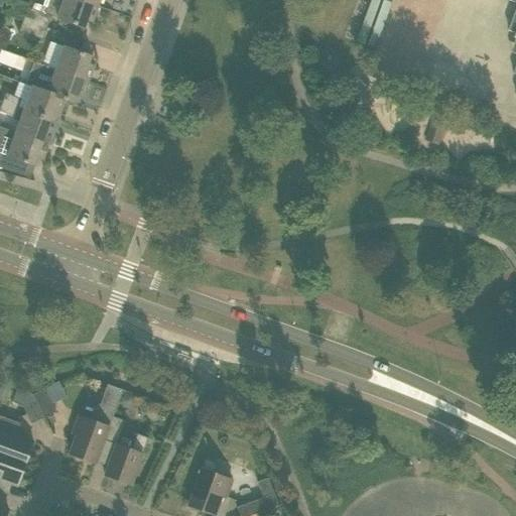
[(79,0),(63,0),(57,18),(85,28),(88,20),(93,22),(98,7),(79,0)]
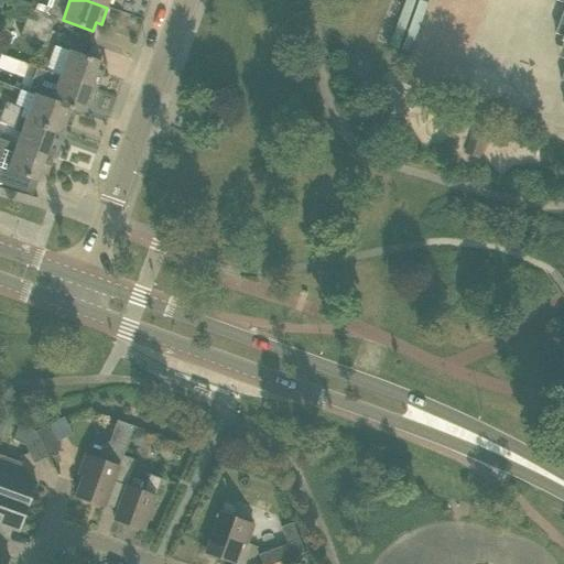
[(30,8),(25,21),(52,30),(56,17),(30,8)]
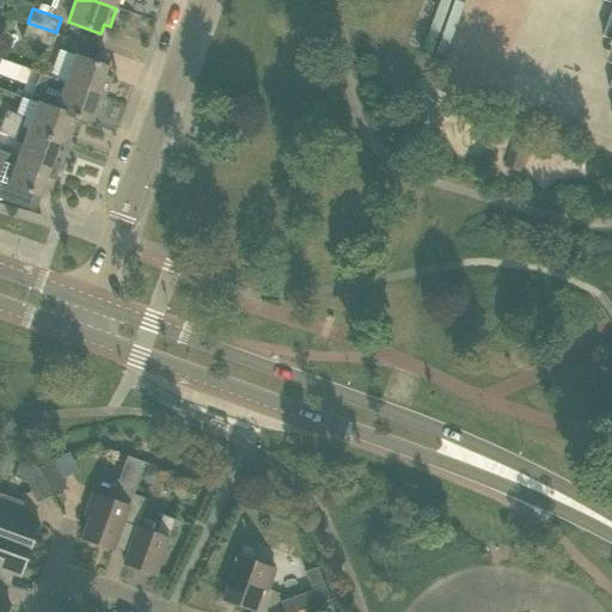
[(50,47),(56,32),(28,23),(23,37),(50,47)]
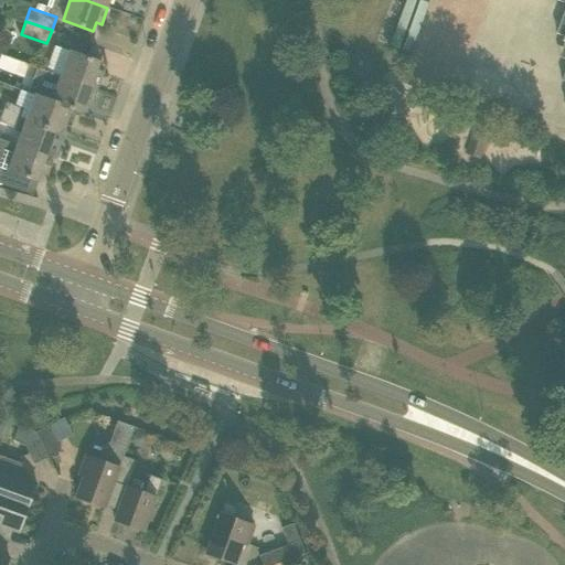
[(71,51),(61,77),(96,89),(103,73),(97,71),(100,62),(71,51)]
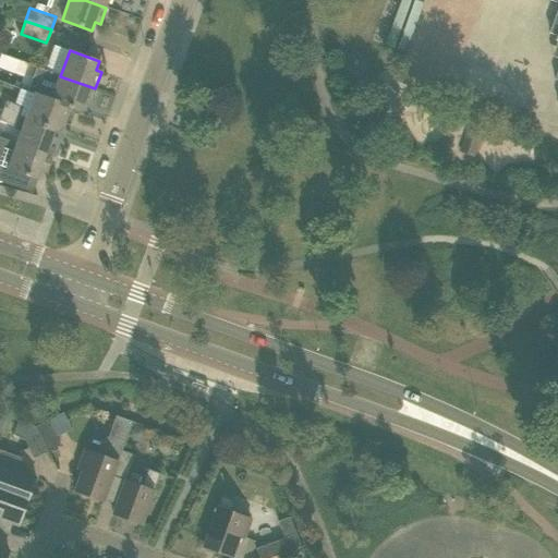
[(89,106),(95,88),(60,76),(51,99),(70,108),(81,112),(84,104),(89,106)]
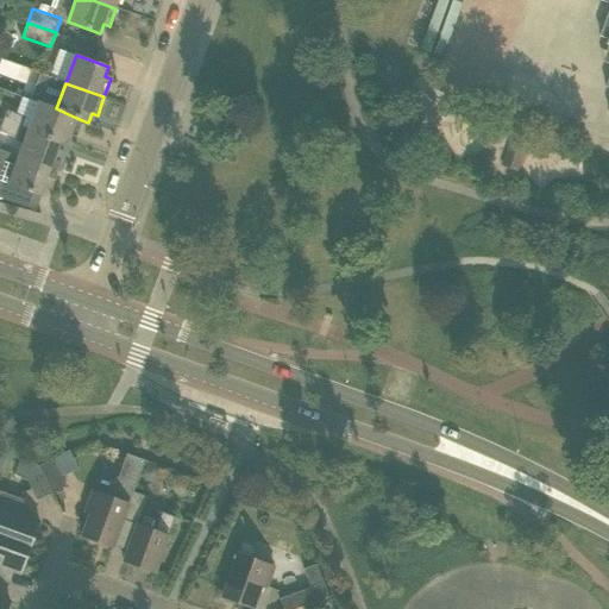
[(76,118),(56,108),(39,102),(29,131),(61,143),(64,133),(70,136),(76,118)]
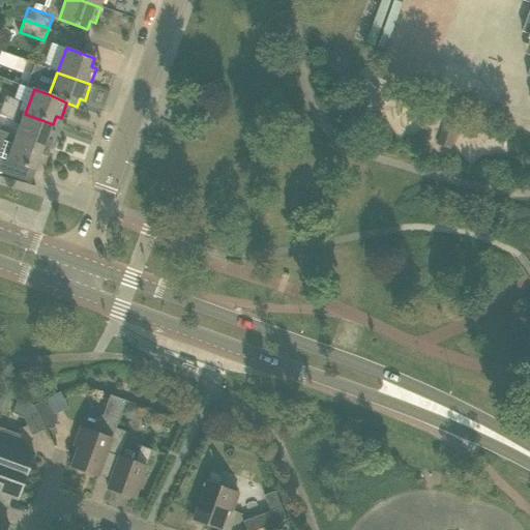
[(2,105),(18,111),(21,102),(5,96),(2,105)]
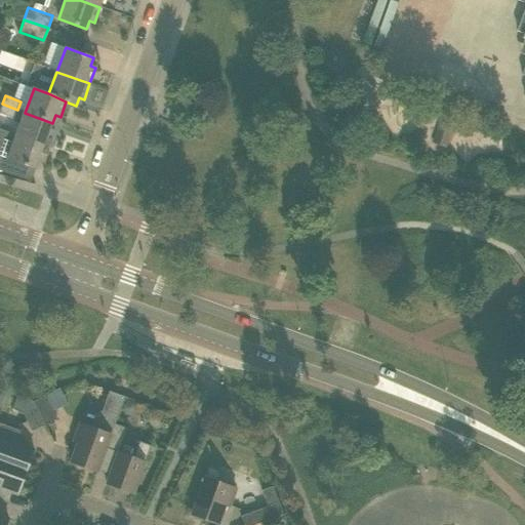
[(0,113),(14,119),(17,110),(2,104),(0,109),(0,113)]
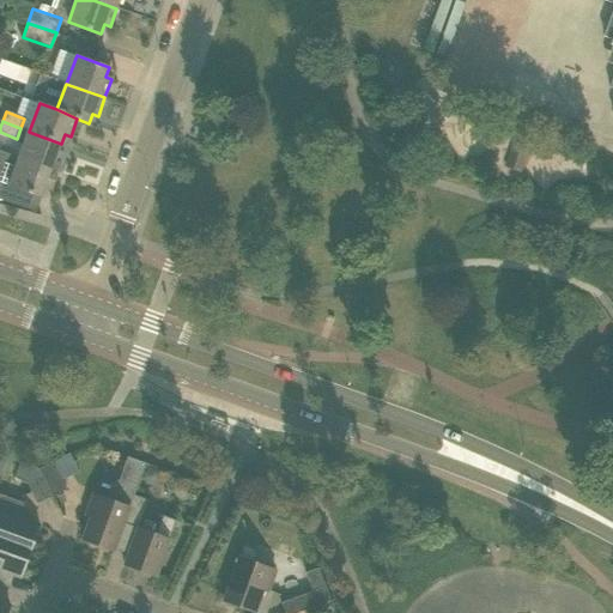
[(58,152),(61,144),(29,132),(19,158),(58,173),(64,155),(58,152)]
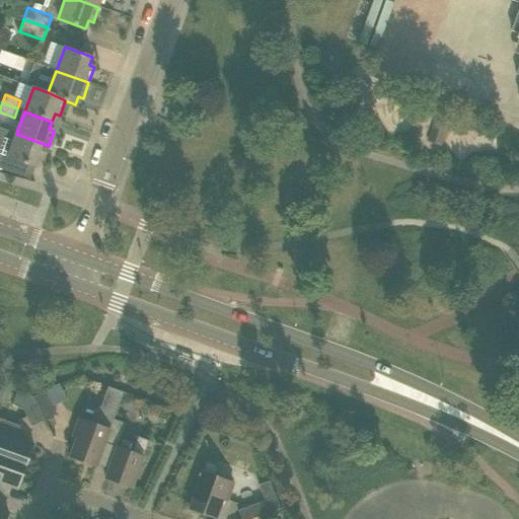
[(44,161),(49,146),(16,134),(4,130),(0,142),(0,168),(13,173),(17,161),(34,167),(38,159),(44,161)]
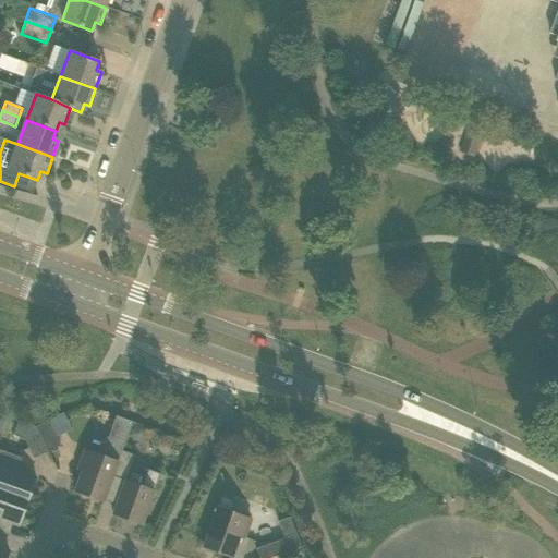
[(113,476),(122,450),(133,422),(116,415),(108,437),(101,439),(96,455),(85,450),(77,469),(83,470),(75,490),(104,501),(113,476)]
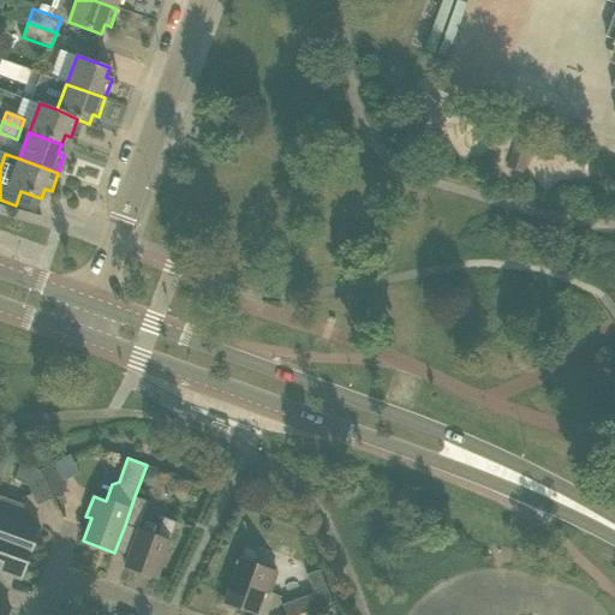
[(28,483),(40,470),(21,464),(16,478),(28,483)]
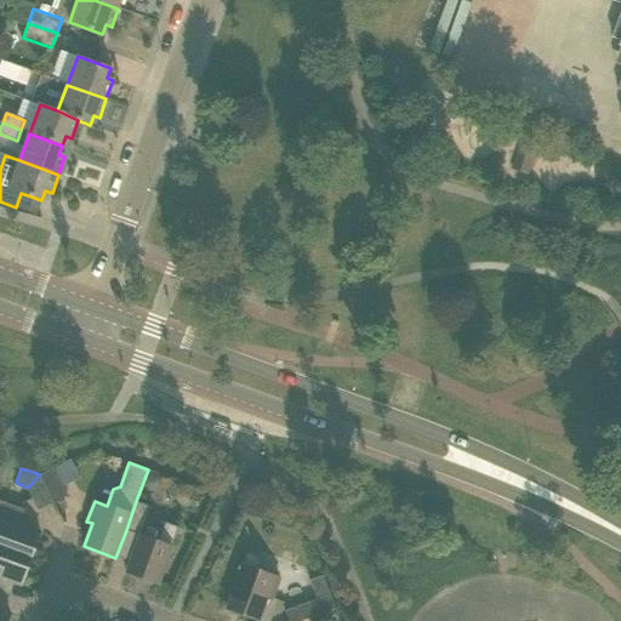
[(68,496),(55,468),(40,474),(53,502),(68,496)]
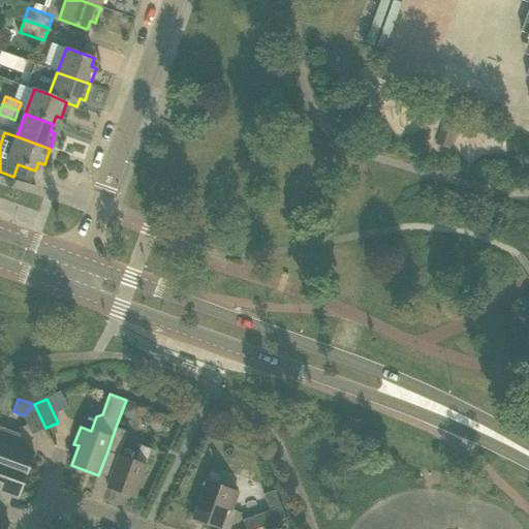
[(0,465),(26,475),(34,453),(11,444),(16,432),(0,426),(0,465)]
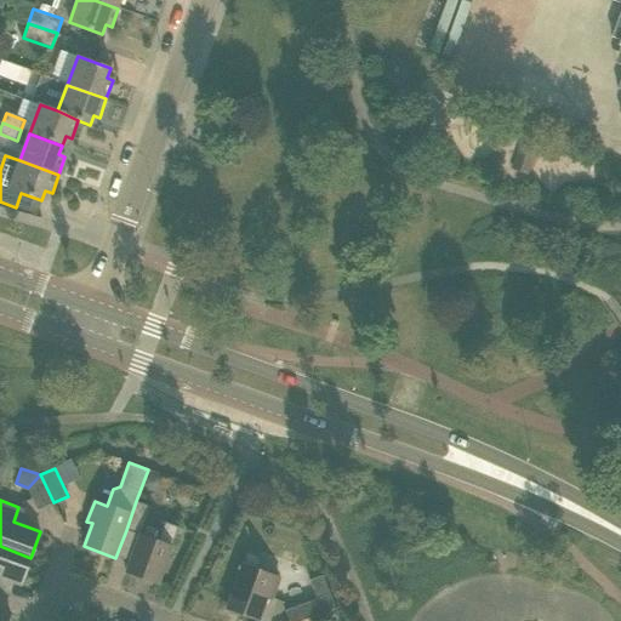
[(151,507),(136,501),(126,530),(140,535),(126,571),(158,584),(178,527),(165,522),(158,541),(141,535),(151,507)]
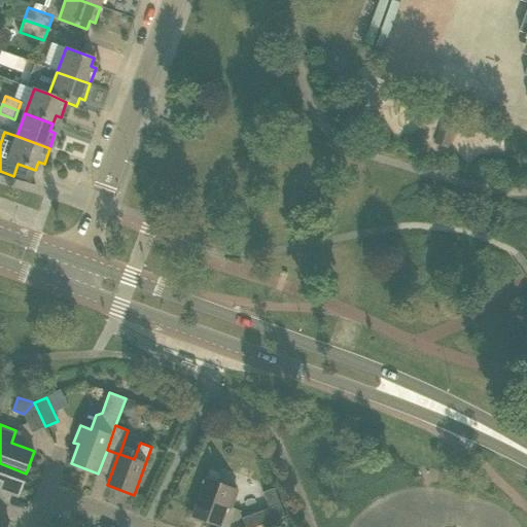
[(0,489),(18,496),(26,473),(0,463),(0,489)]
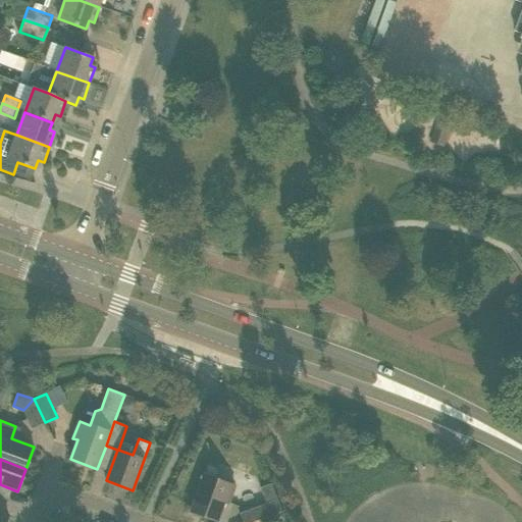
[(224,502),(228,504),(236,486),(215,479),(219,468),(208,464),(191,512),(217,521),(224,502)]
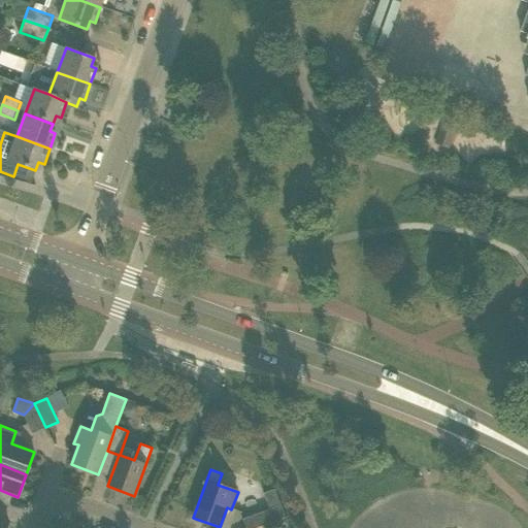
[(244,527),(256,527),(286,517),(281,504),(242,519),(244,527)]
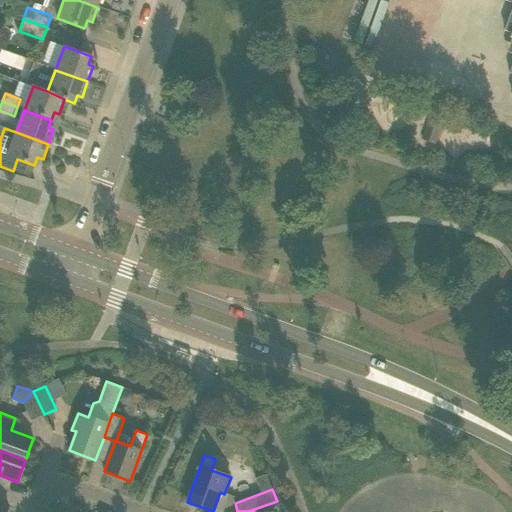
[(0,511),(6,511),(9,506),(0,502),(0,511)]
